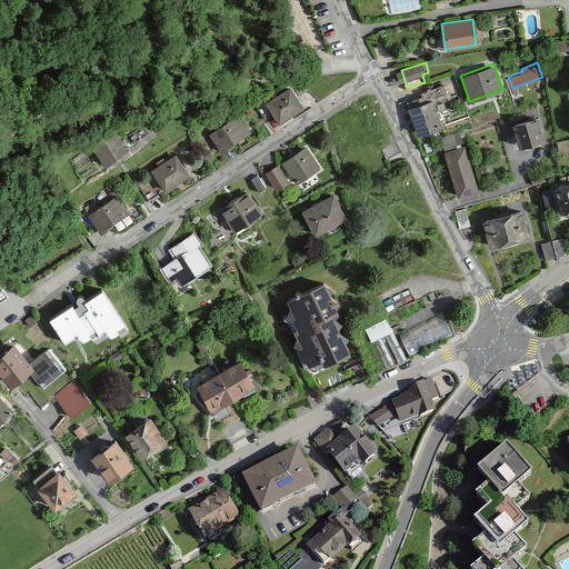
[(265,103),(277,122),(301,106),(289,88),(265,103)]
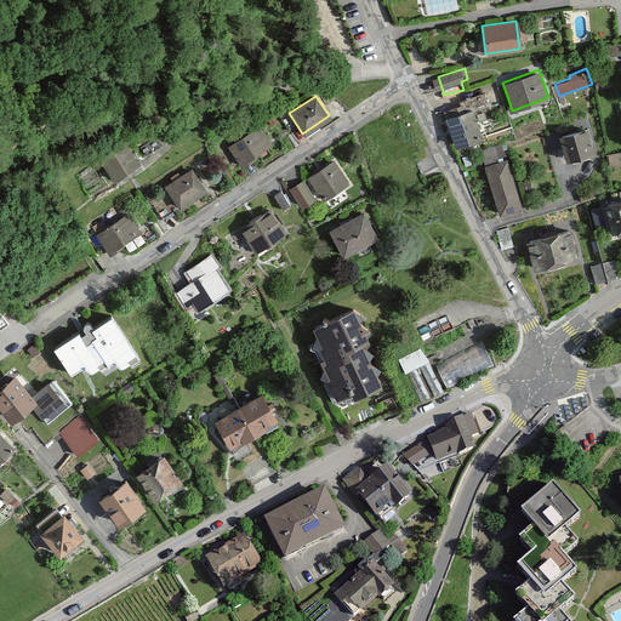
[(445,117),(455,144),(479,136),(469,108),(445,117)]
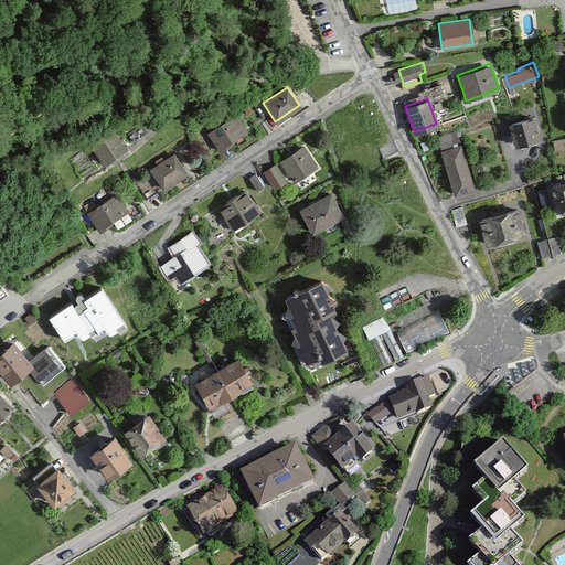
[(208,134),(219,150),(246,131),(235,116),(208,134)]
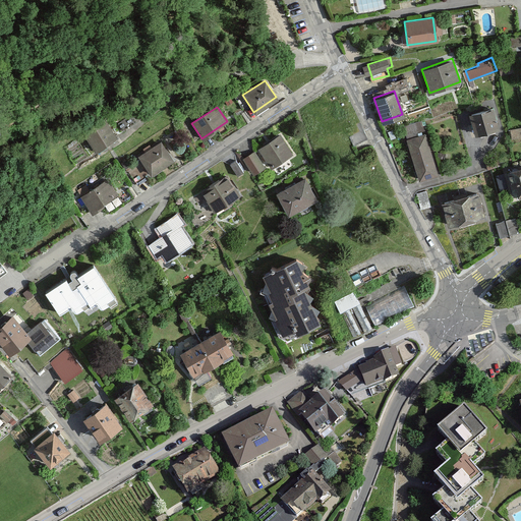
[(469,113),(475,135),(498,129),(491,108),(469,113)]
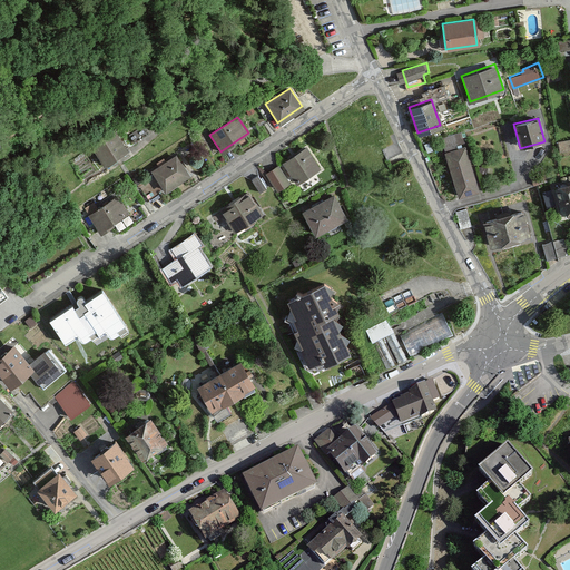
[(90,146),(102,165),(127,149),(115,130),(90,146)]
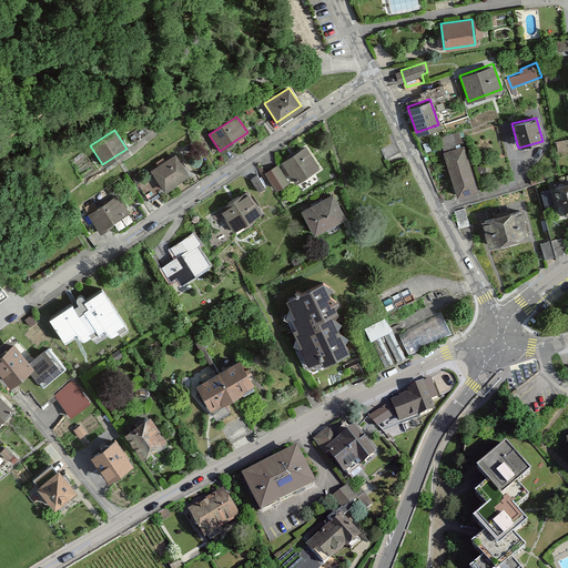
[(457,196),(476,190),(457,133),(438,140),(457,196)]
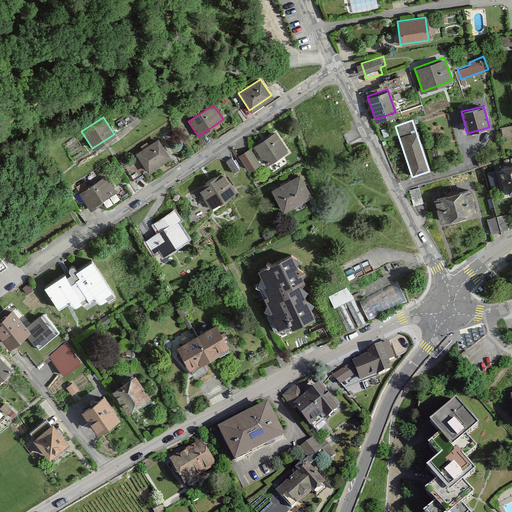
[(362,136),(354,121),(350,122),(354,129),(343,135),(347,143),(362,136)]
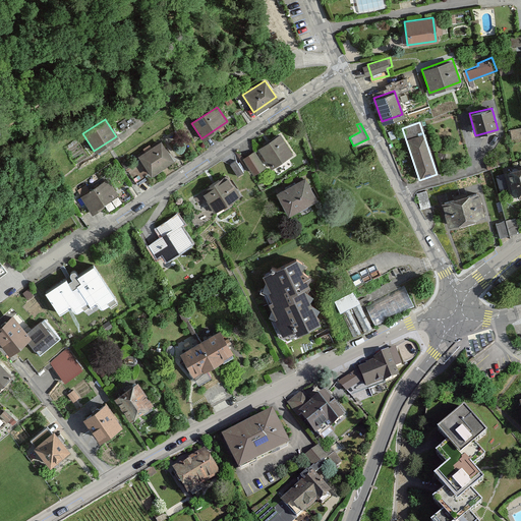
[(259,148),(271,166),(291,153),(280,134),(259,148)]
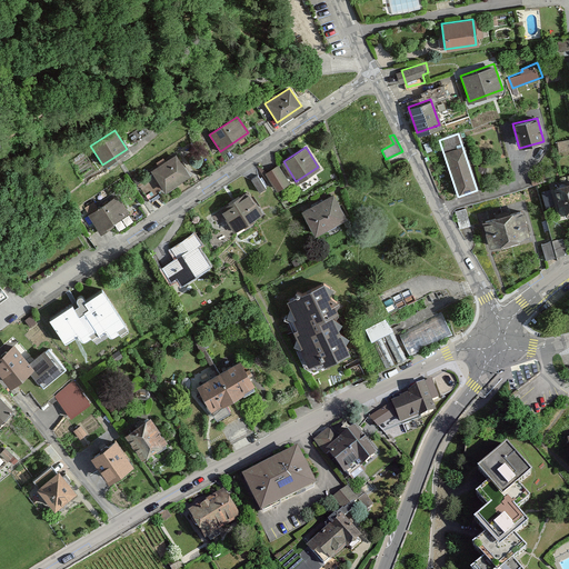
[(150,171),(163,190),(187,173),(173,155),(150,171)]
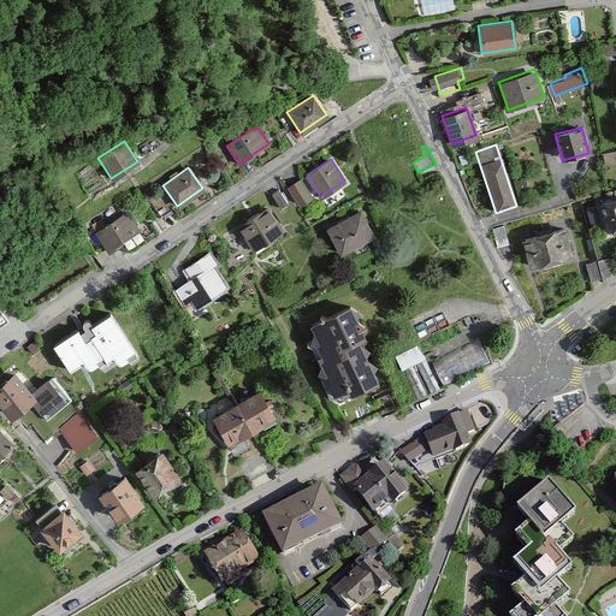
[(304,206),(318,196),(304,176),(291,185),(304,206)]
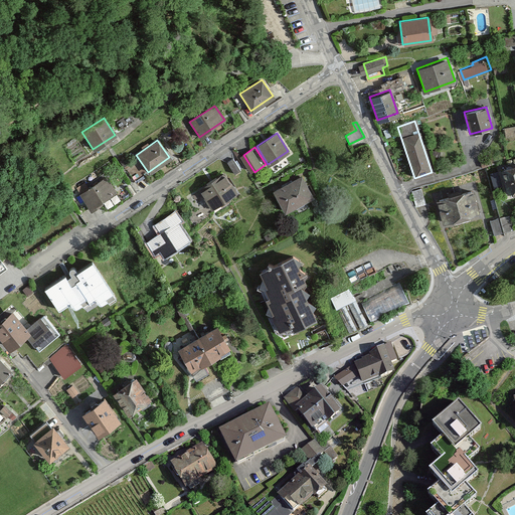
[(230,161),(237,171),(243,167),(236,157),(230,161)]
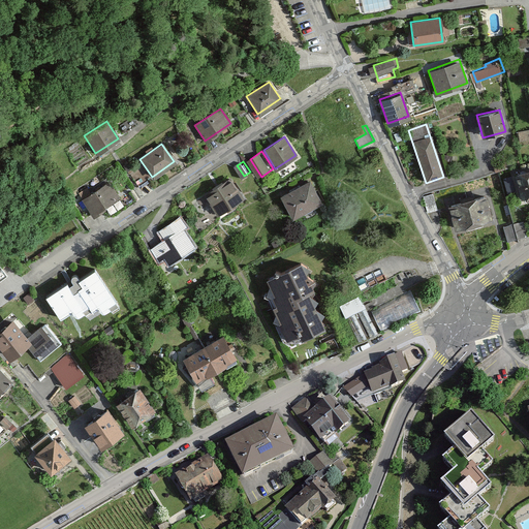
[(528,169),(515,175),(522,198),(528,196),(528,169)]
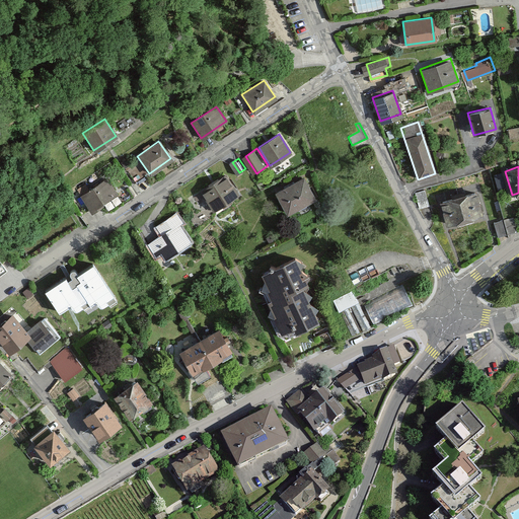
[(199,192),(211,210),(237,193),(225,174),(199,192)]
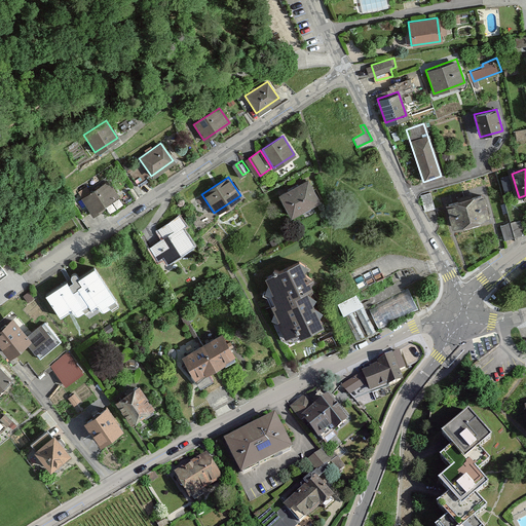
[(80,199),(92,216),(119,196),(107,180),(80,199)]
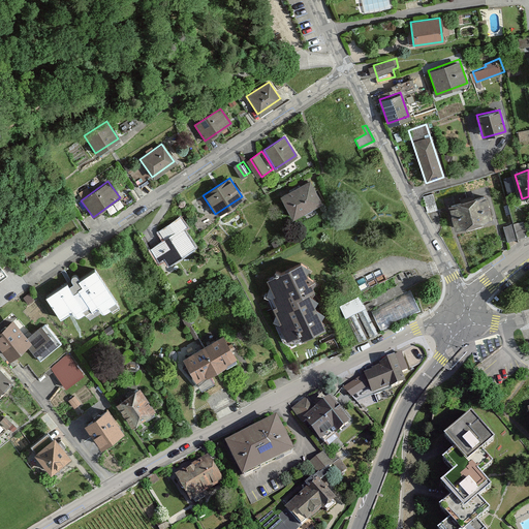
[(281,194),(292,217),(320,203),(309,181),(281,194)]
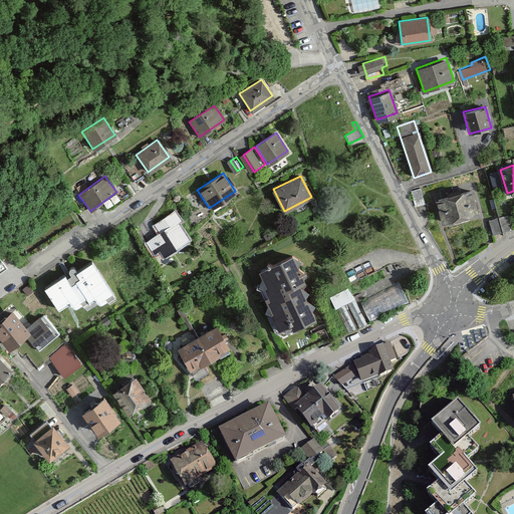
[(436,199),(443,222),(477,212),(469,189),(436,199)]
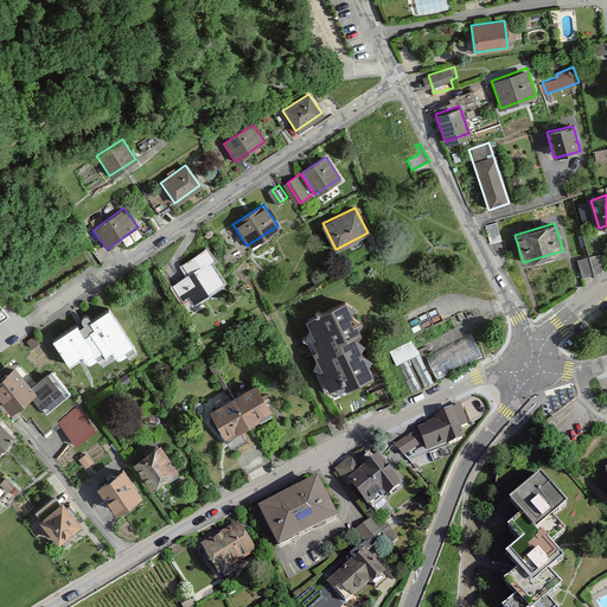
[(172,286),(180,299),(187,295),(192,302),(223,283),(211,264),(216,261),(208,248),(183,263),(190,274),(172,286)]
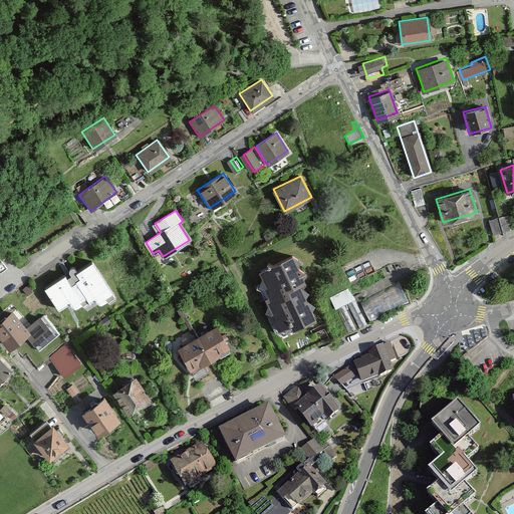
[(491,219),(495,232),(503,230),(499,217),(491,219)]
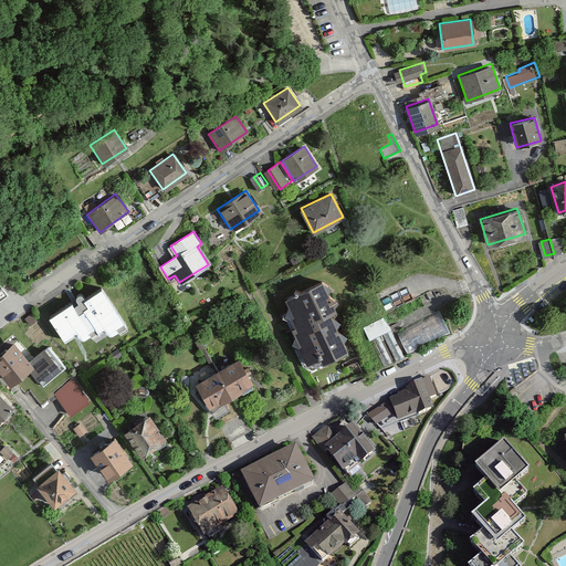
[(320,360),(344,349),(327,312),(333,310),(318,280),(282,296),(294,324),(289,327),(303,360),(316,354),(320,360)]
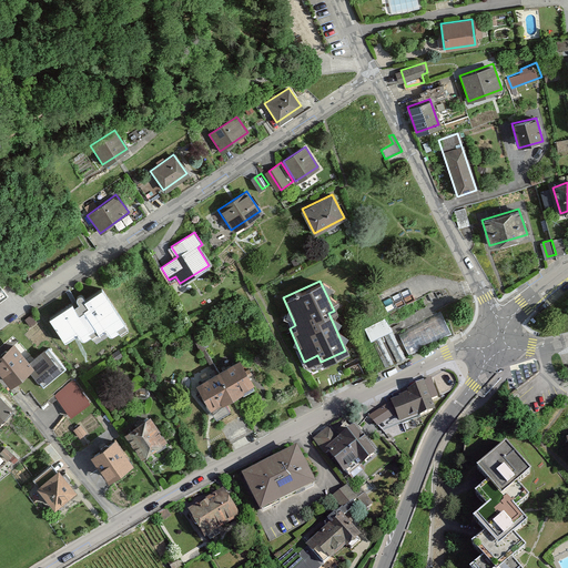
[(50,313),(64,336),(78,328),(82,336),(104,323),(110,333),(127,324),(101,282),(81,294),(85,302),(77,307),(72,300),(50,313)]
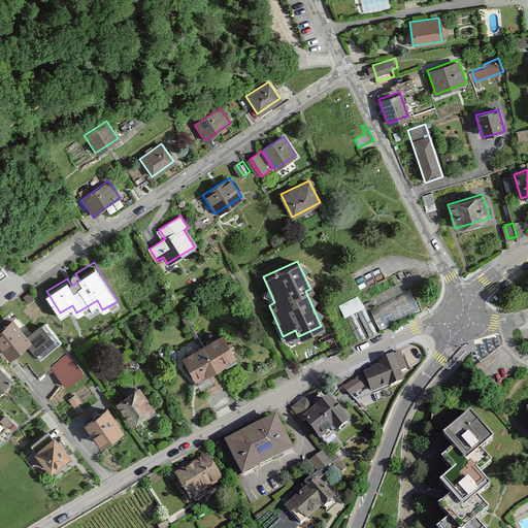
[(382,326),(423,309),(416,291),(374,307),(382,326)]
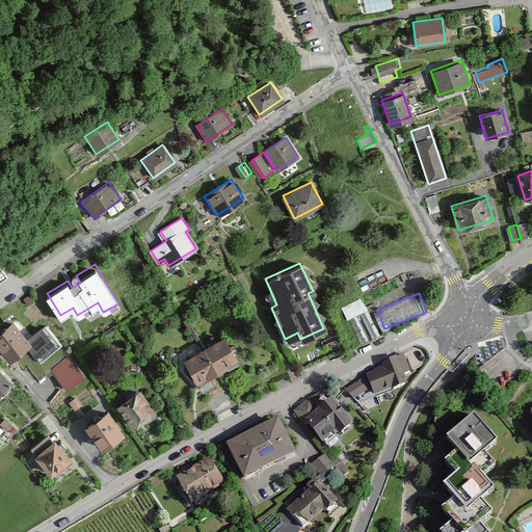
[(343,306),(349,318),(369,308),(363,295),(343,306)]
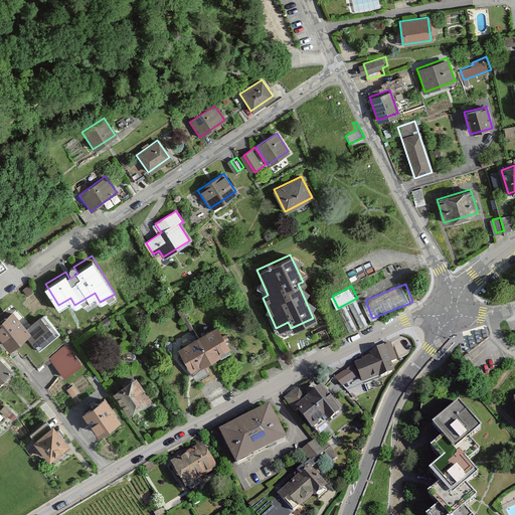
[(0,318),(0,335),(8,346),(29,329),(12,308),(0,318)]
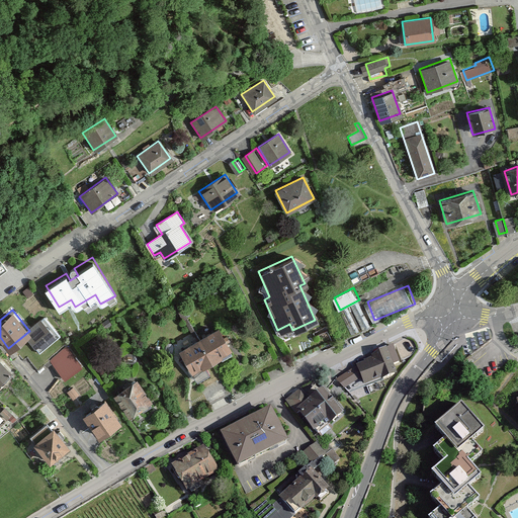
[(176,350),(190,372),(229,348),(216,327),(176,350)]
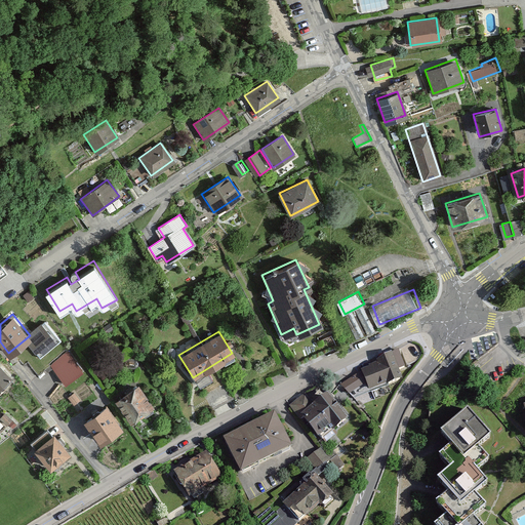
[(69,385),(87,370),(69,348),(51,362),(69,385)]
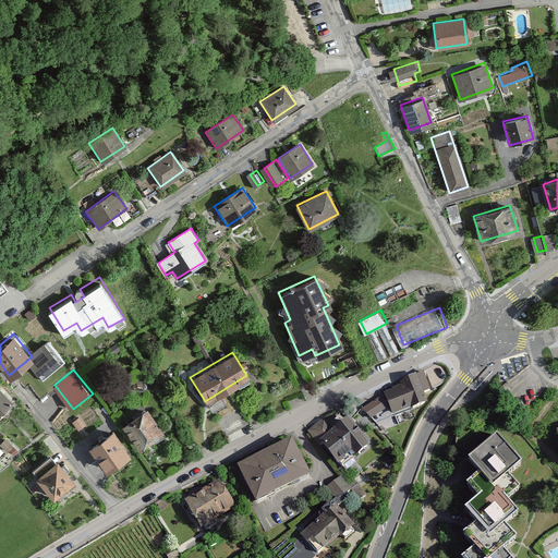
[(374,425),(389,417),(393,427),(415,419),(412,411),(428,404),(425,393),(429,389),(420,371),(401,379),(404,388),(389,396),(391,400),(367,411),(374,425)]
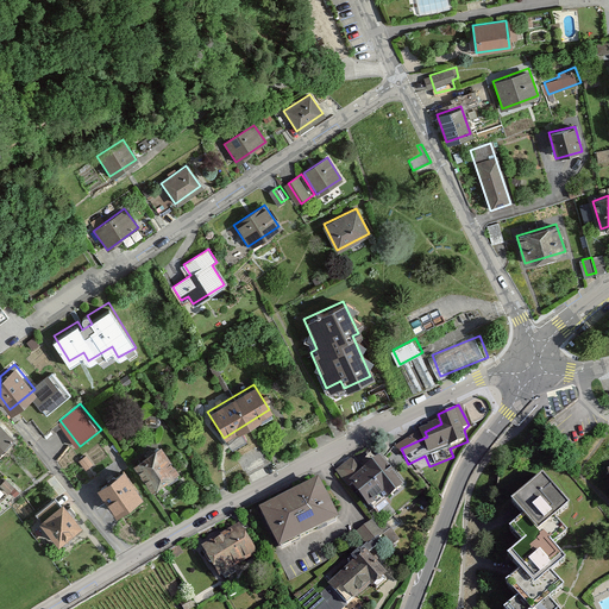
[(0,450),(13,437),(0,422),(0,450)]
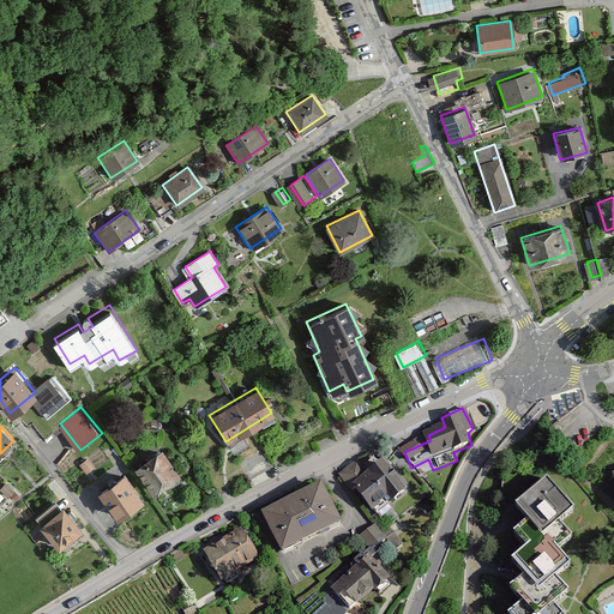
[(136,464),(154,489),(180,471),(162,446),(136,464)]
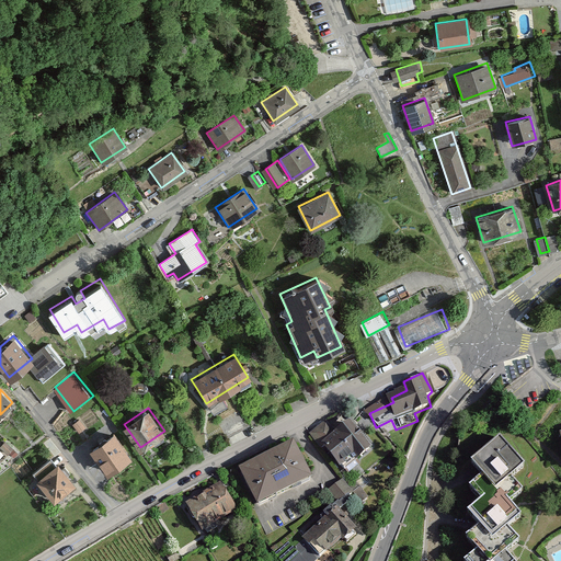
[(311,431),(338,469),(368,447),(348,419),(332,430),(325,421),(311,431)]
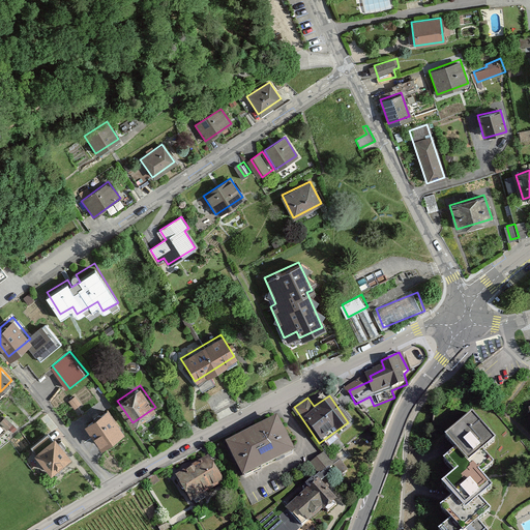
[(85,421),(100,443),(122,428),(107,405),(85,421)]
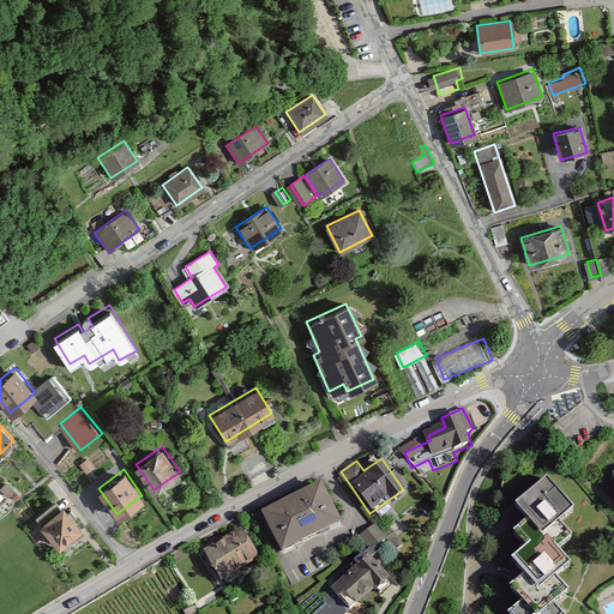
[(569,512),(542,481),(511,506),(523,521),(509,533),(521,548),(506,560),(519,577),(506,588),(518,602),(504,613),(503,613),(557,613),(549,605),(564,591),(552,577),(566,565),(553,549),(567,537),(555,523),(569,512)]
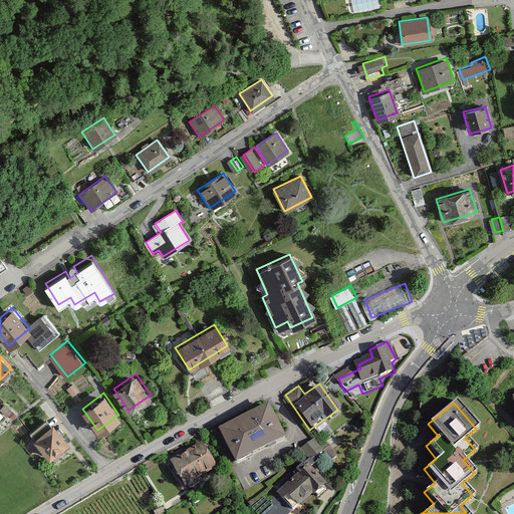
[(216,429),(232,462),(282,439),(266,406),(216,429)]
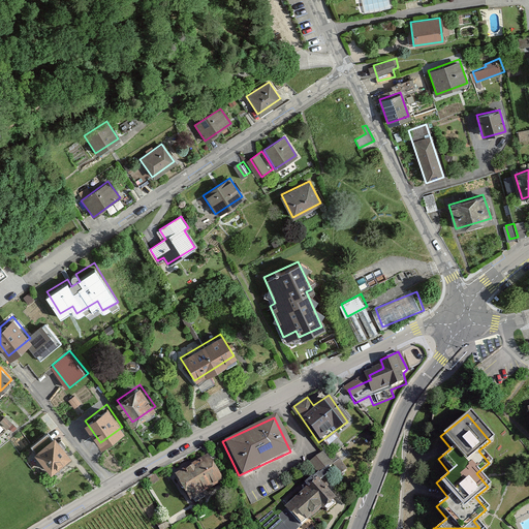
[(34,448),(50,468),(69,453),(54,433),(34,448)]
